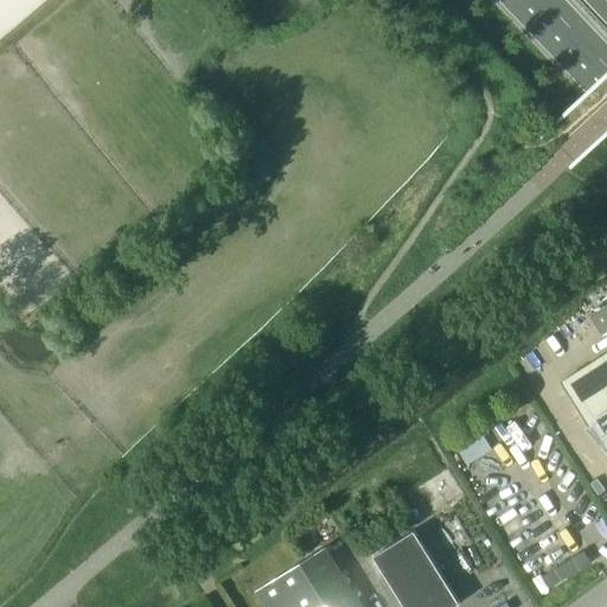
[(606,307),(590,319),(592,321),(601,336),(606,332),(606,307)]
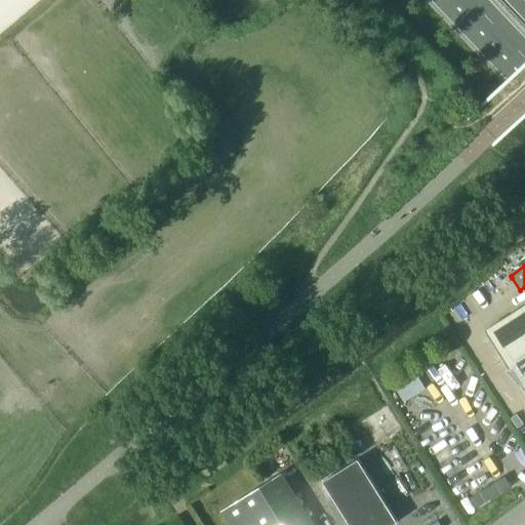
[(524,394),(524,306),(485,331),(510,369),(505,373),(519,389),(520,387),(524,394)]
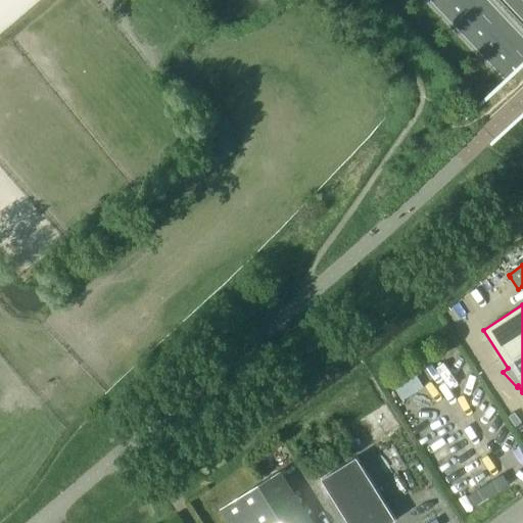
[(415,373),(393,386),(402,399),(423,387),(415,373)]
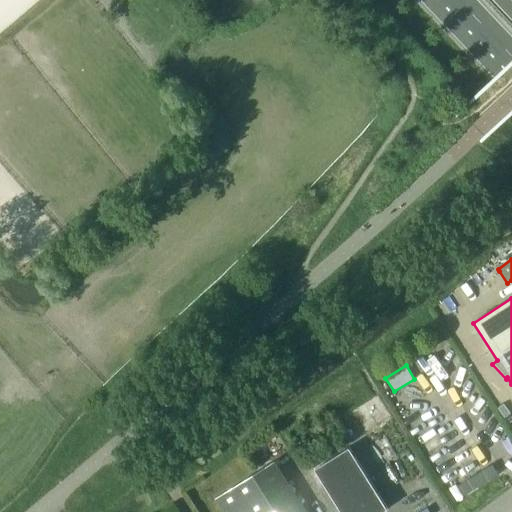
[(382,511),(387,509),(349,448),(314,469),(341,511),(382,511)]
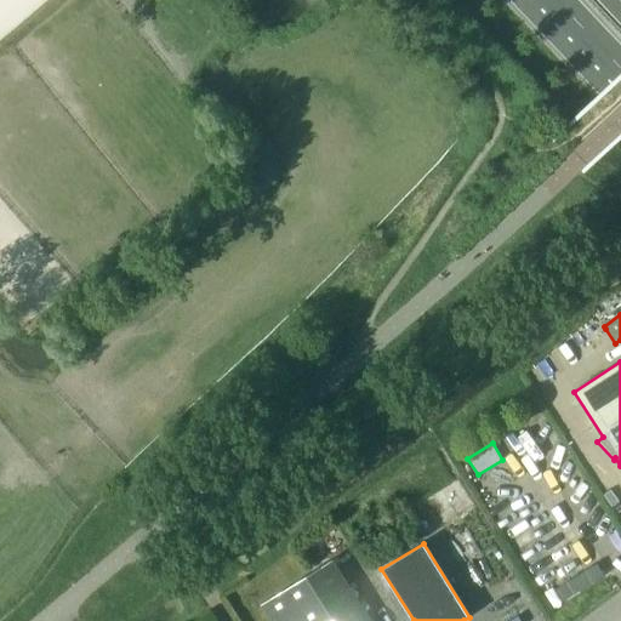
[(370,620),(332,559),(261,604),(271,620),(370,620)]
